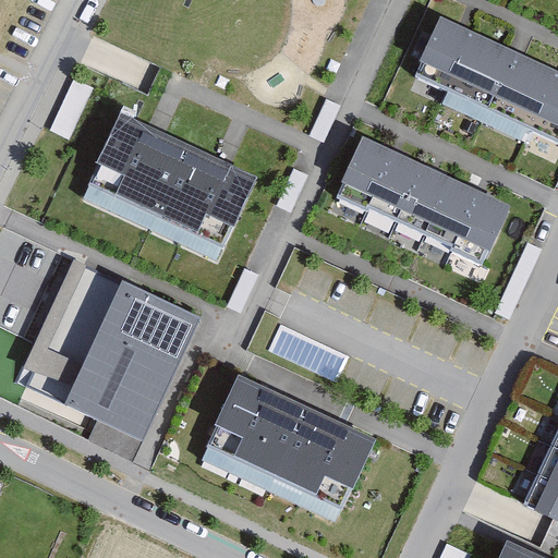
[(557,73),(447,21),(415,84),(557,150),(557,73)]
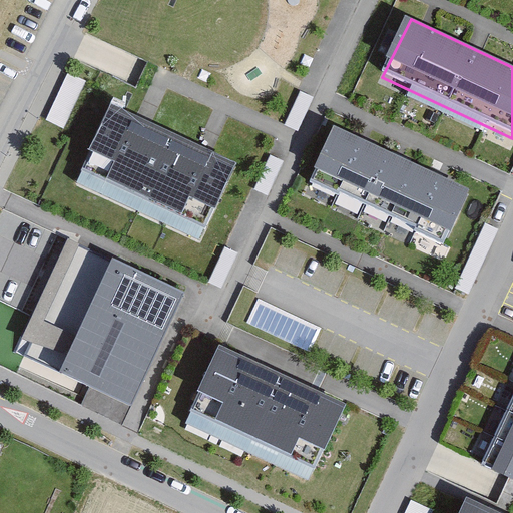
[(110,102),(80,168),(207,226),(237,160),(110,102)]
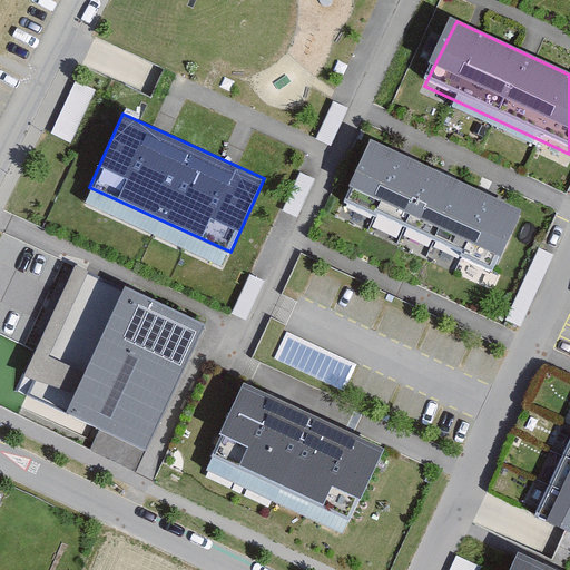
[(521,205),(371,139),(342,205),(492,271),(521,205)]
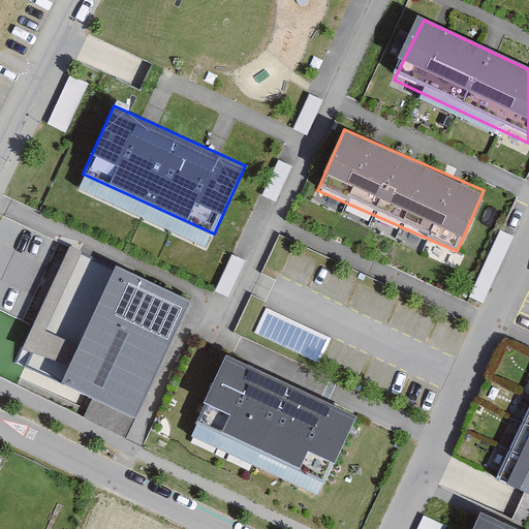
[(189,302),(69,246),(14,362),(135,417),(189,302)]
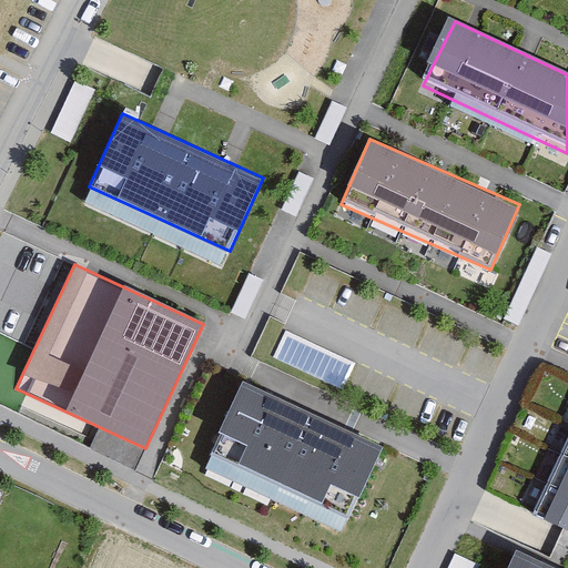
[(327,376),(334,354),(284,337),(276,359),(327,376)]
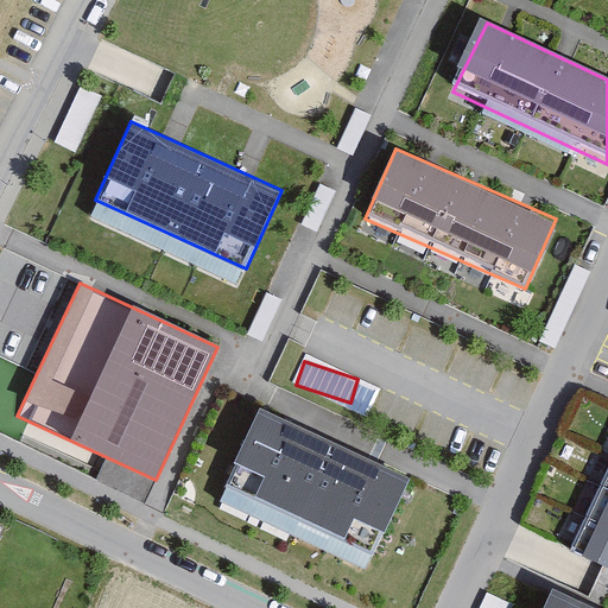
[(415,482),(264,412),(220,506),(371,576),(415,482)]
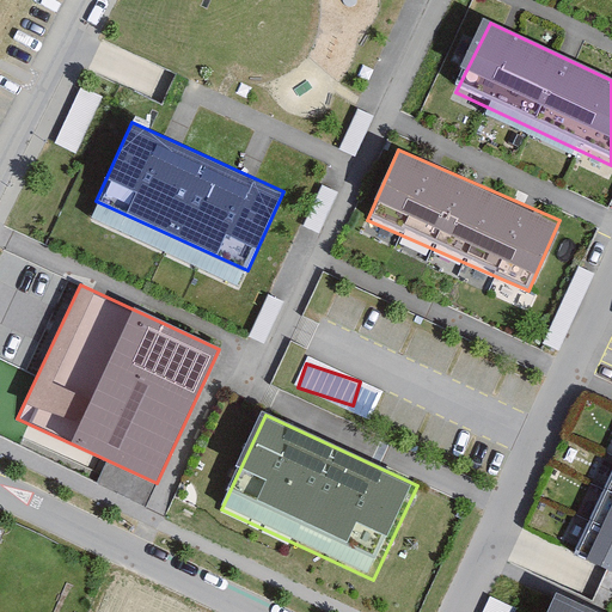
[(611,471),(575,555),(611,570),(611,471)]
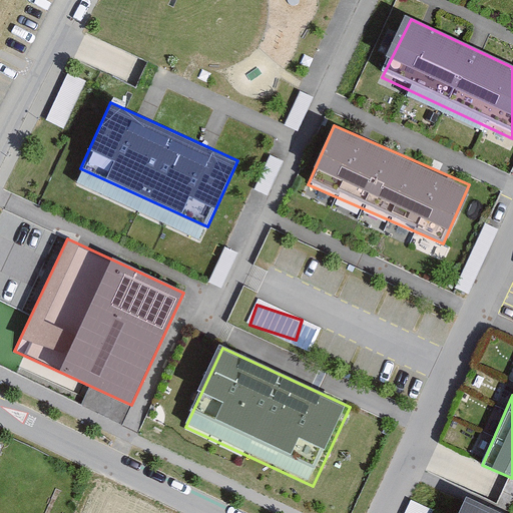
[(495,512),(466,500),(459,512),(495,512)]
